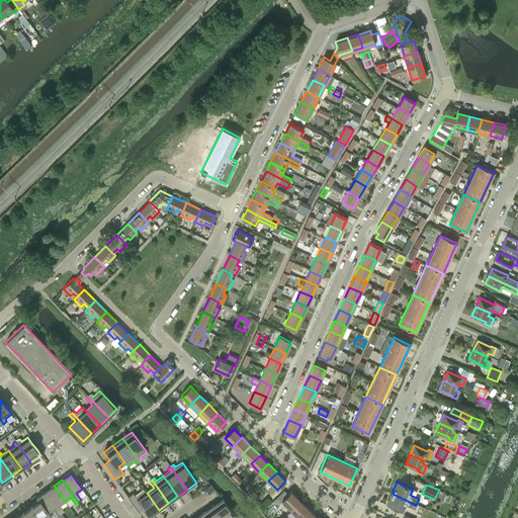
[(59,505),(65,501),(54,486),(46,492),(61,514),(64,511),(59,505)]
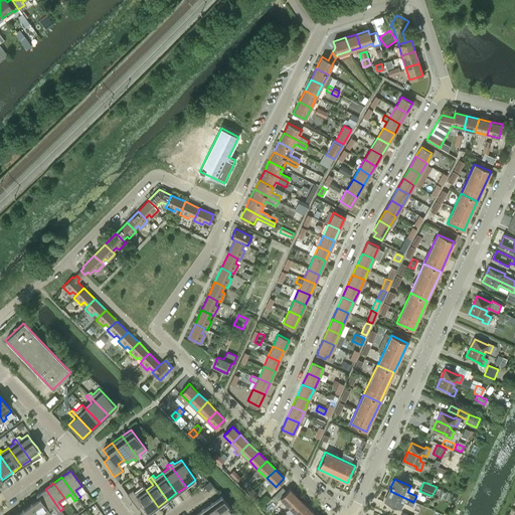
[(146,490),(145,489),(143,486),(134,493),(132,490),(127,494),(138,509),(142,505),(148,513),(158,507),(146,490)]
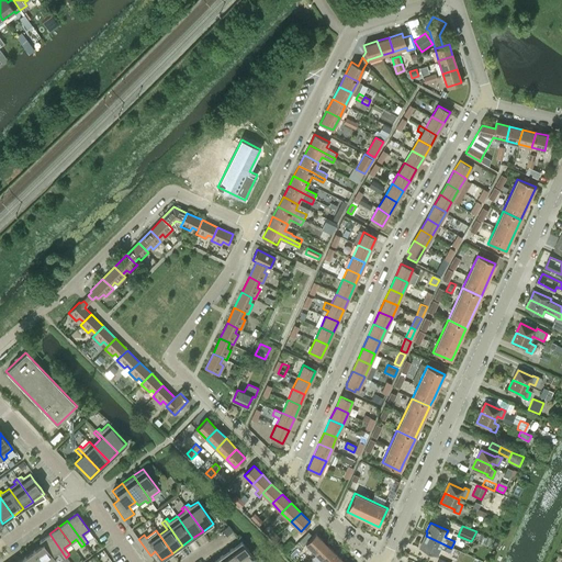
[(315,553),(325,543),(315,534),(312,537),(307,532),(299,541),(303,547),(305,543),(315,553)]
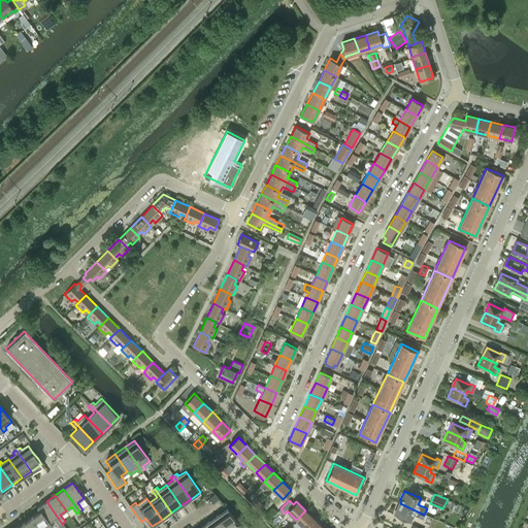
[(59,526),(62,524),(46,501),(37,507),(39,510),(48,523),(48,522),(54,519),(59,526)]
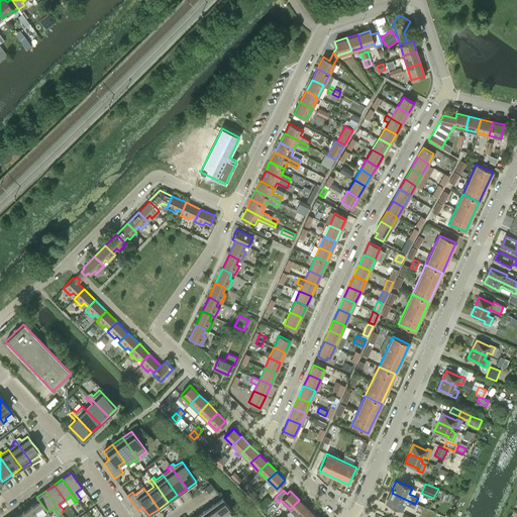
[(404,504),(414,508),(415,504),(392,493),(391,496),(390,496),(386,504),(401,511),(404,504)]
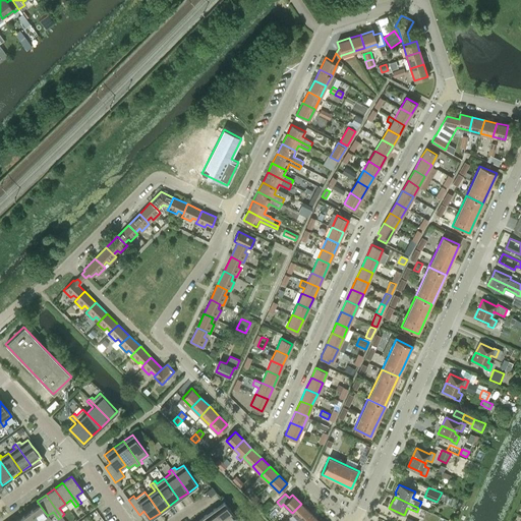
[(214,509),(222,520),(237,520),(224,502),(214,509)]
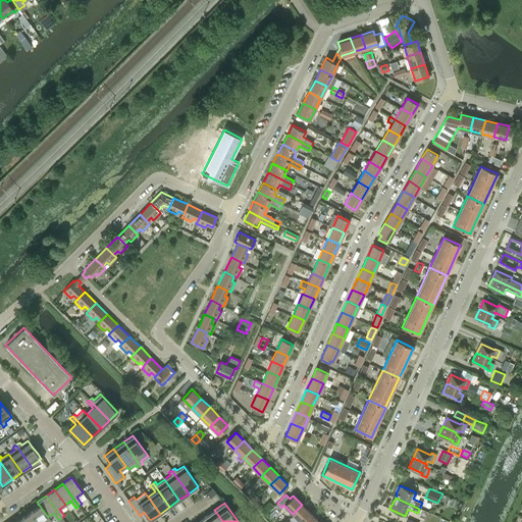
[(47,521),(51,520),(48,516),(48,517),(39,505),(31,511),(39,521),(47,521)]
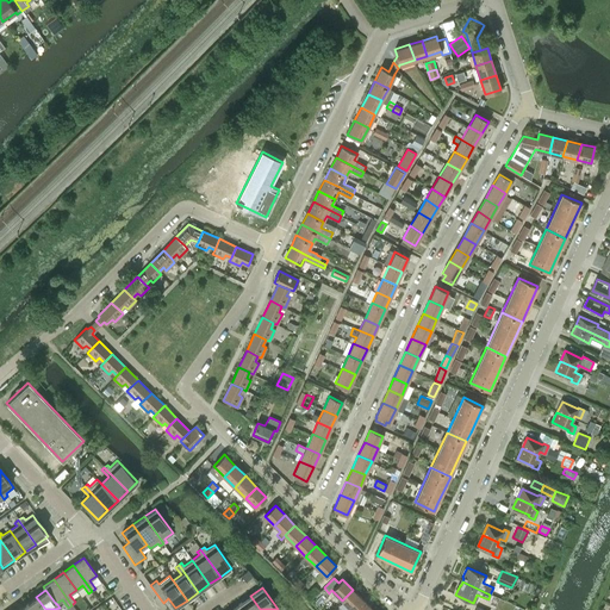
[(352,609),(353,609),(363,599),(353,590),(342,601),(352,609)]
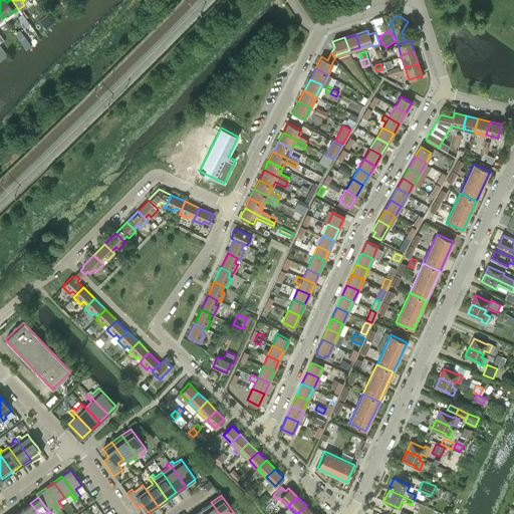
[(202,508),(205,513),(219,513),(211,502),(202,508)]
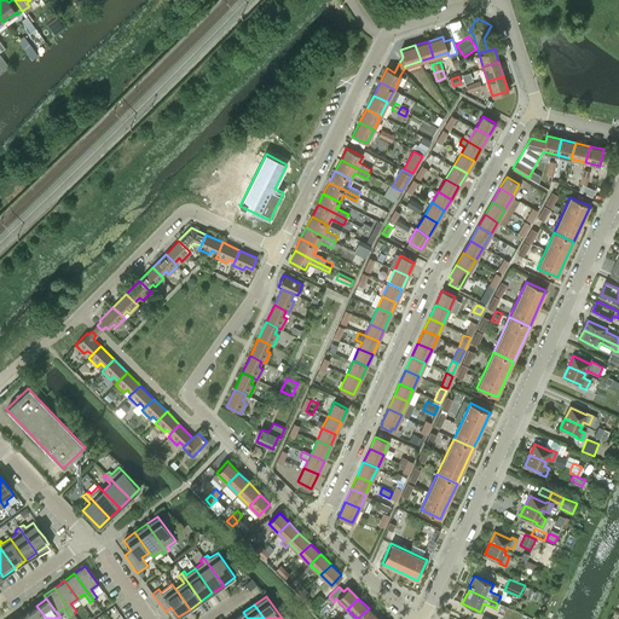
[(46,618),(36,606),(27,613),(30,618),(46,618)]
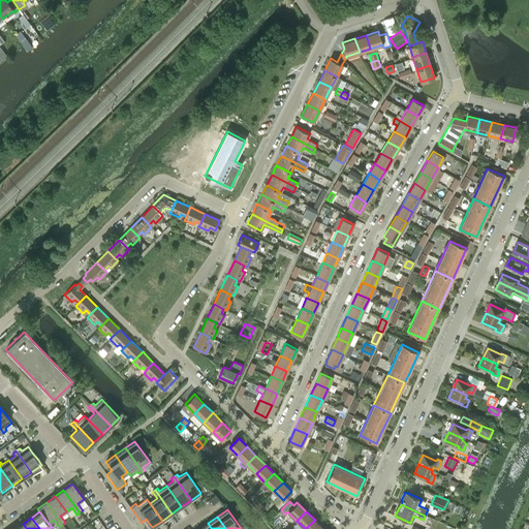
[(323,528),(315,520),(306,528),(323,528)]
